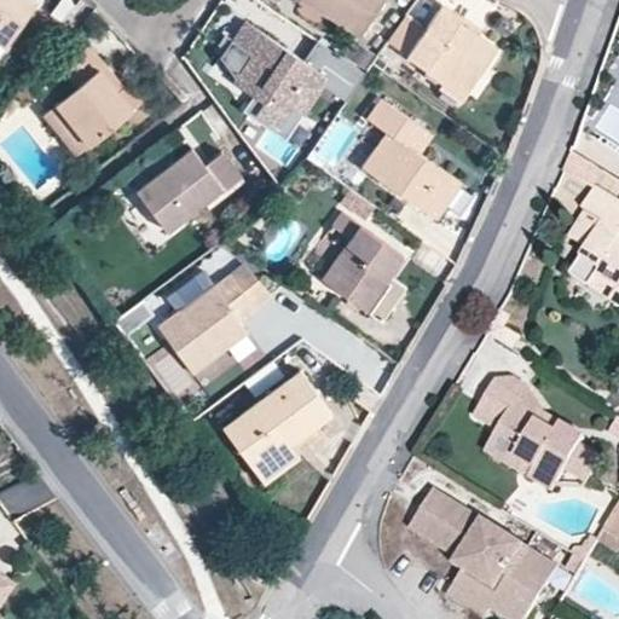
[(36,3),(32,0),(0,0),(0,44),(6,47),(36,3)]
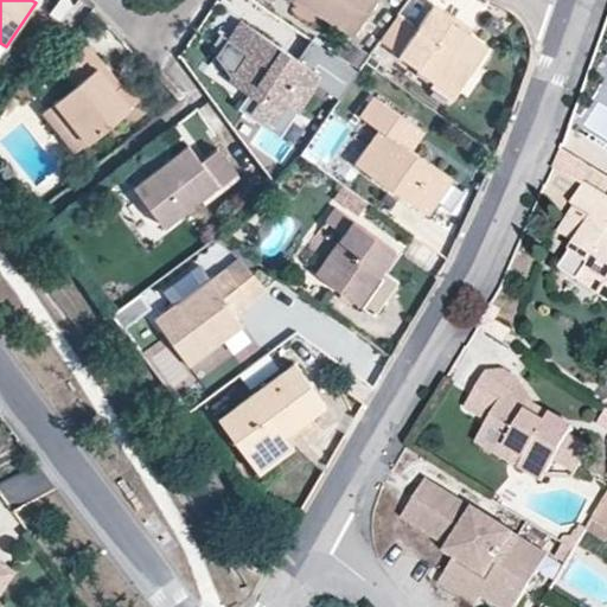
[(299,0),(353,36),(377,0),(299,0)]
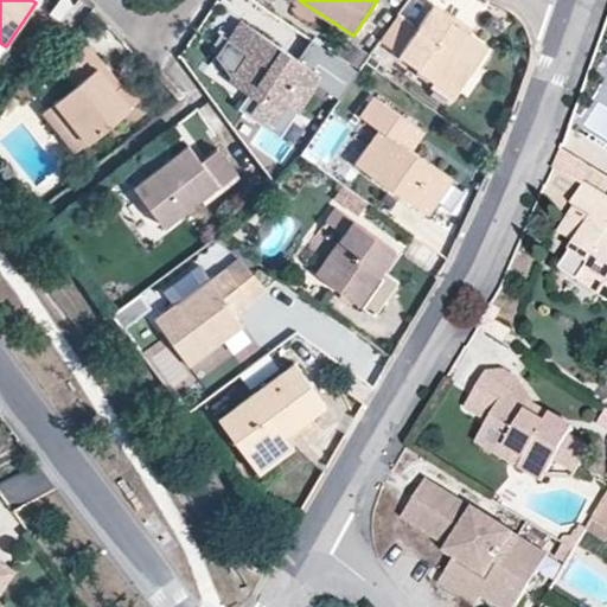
[(486,49),(468,37),(451,25),(455,18),(436,6),(403,53),(421,65),(420,69),(434,78),(453,93),(455,94),(486,49)]
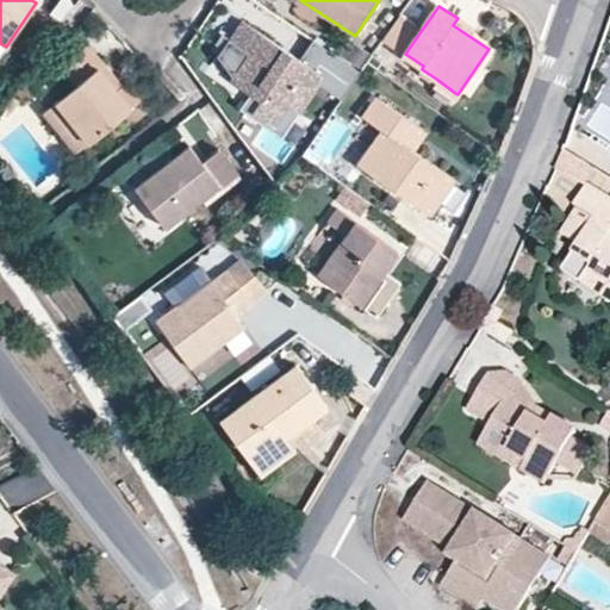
[(415,27),(399,17),(383,39),(399,50),(415,27)]
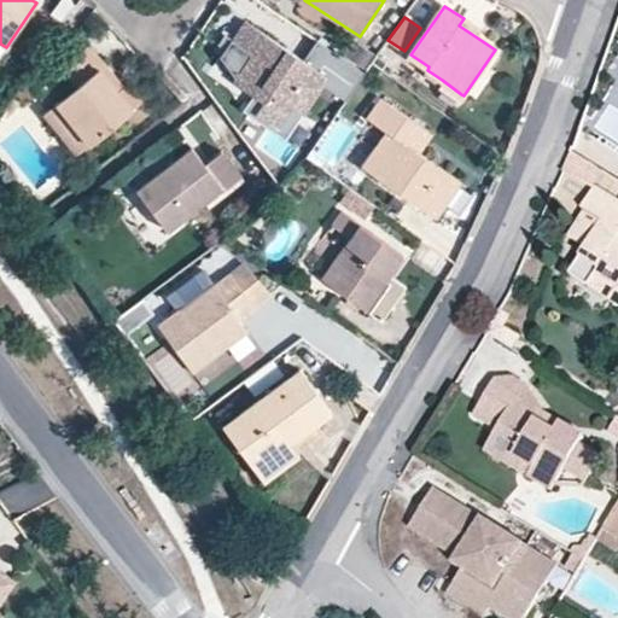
[(459,25),(477,38),(482,30),(464,18),(459,25)]
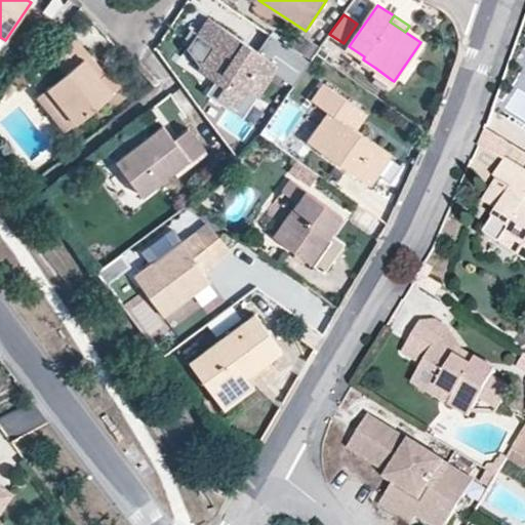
[(215,47),(200,70),(214,80),(225,87),(217,96),(238,111),(250,92),(257,98),(279,68),(210,18),(200,35),(215,47)]
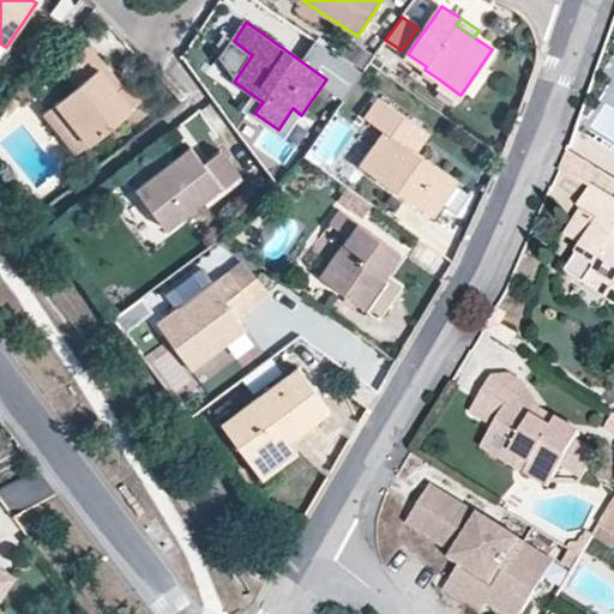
[(97,68),(103,62),(90,44),(61,68),(77,86),(44,113),(77,152),(130,108),(97,68)]
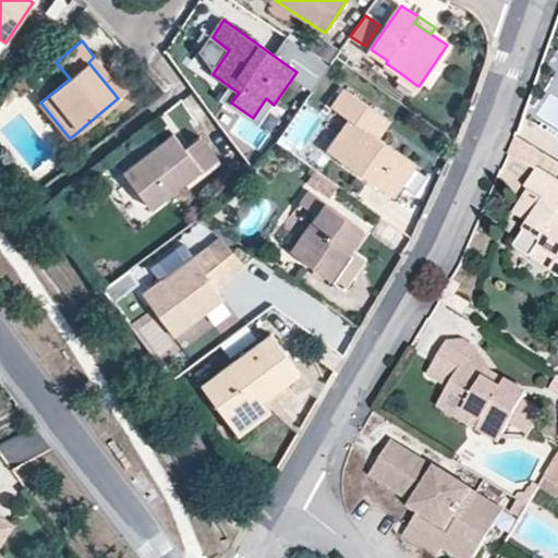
[(88,62),(118,98),(128,89),(116,74),(112,77),(94,57),(88,62)]
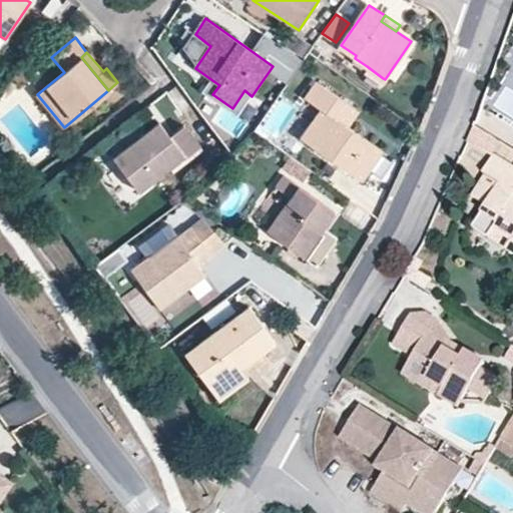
[(280,66),(291,73),(298,63),(287,56),(280,66)]
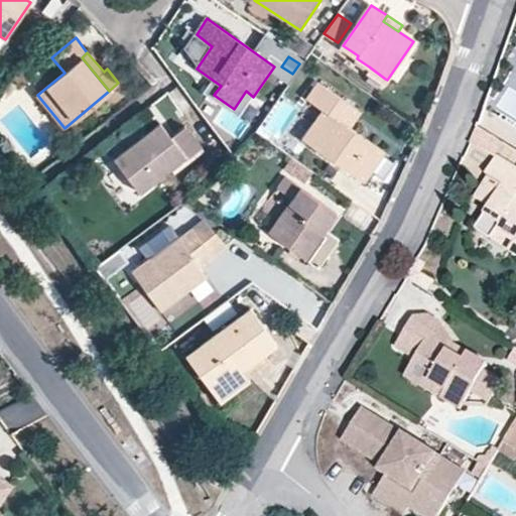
[(387,80),(385,79),(369,67),(359,80),(378,94),(387,80)]
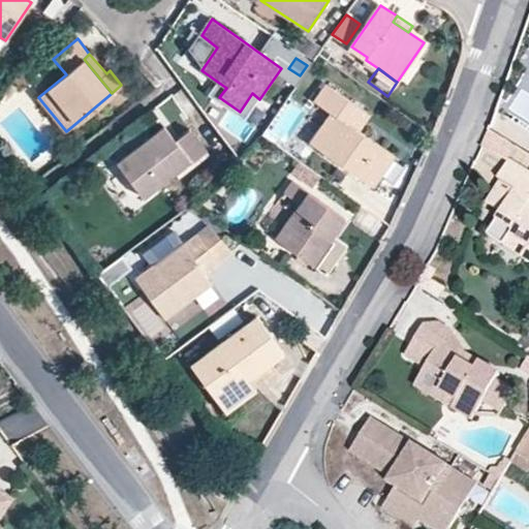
[(210,90),(219,97),(226,88),(216,81),(210,90)]
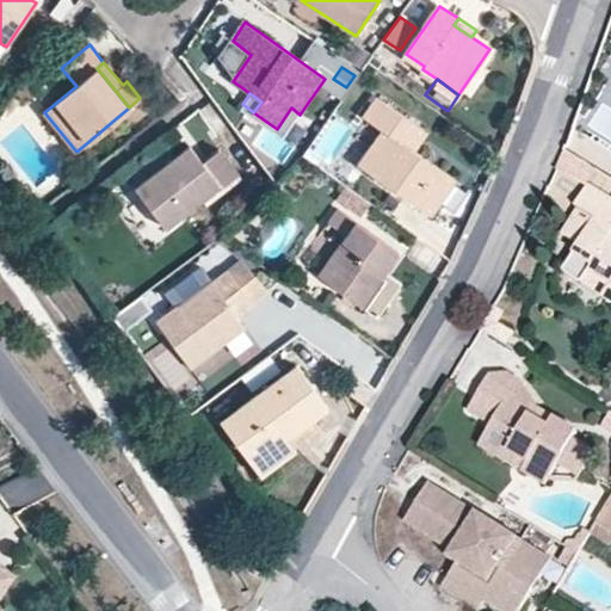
[(358,166),(430,214),(454,179),(414,152),(427,133),(375,97),(362,116),(382,130),(358,166)]
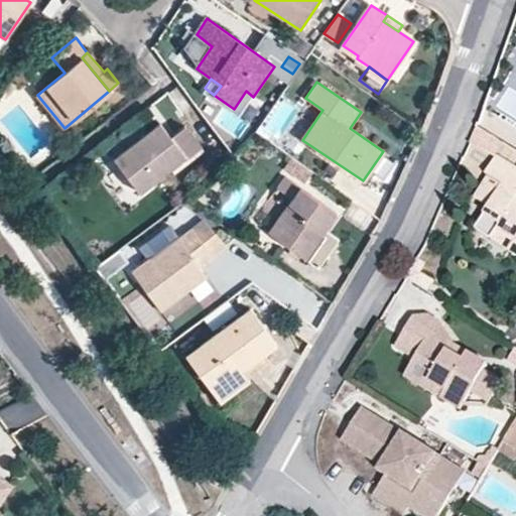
[(246,91),(234,109),(241,114),(253,97),(246,91)]
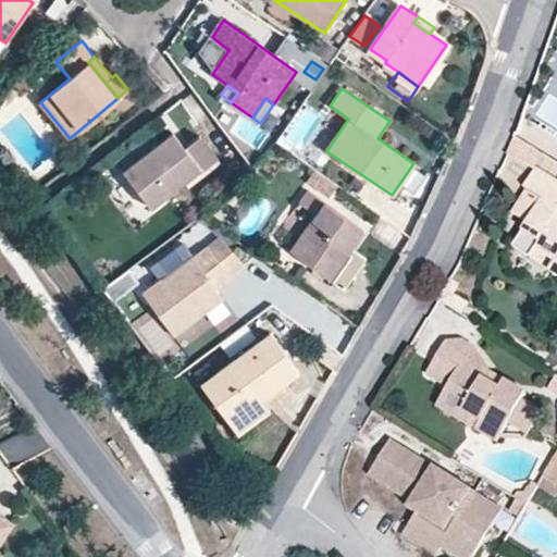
[(180,102),(165,115),(182,133),(196,121),(180,102)]
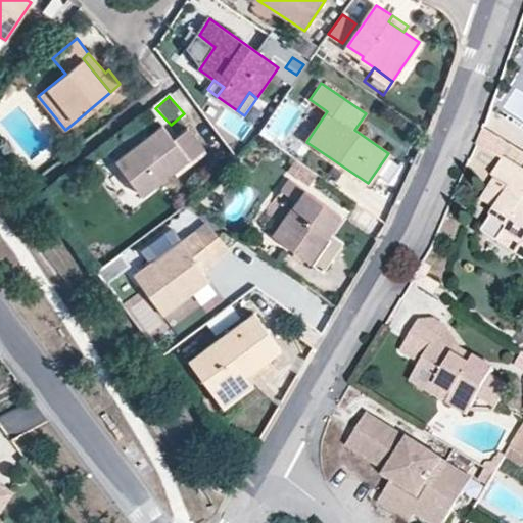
[(281,145),(304,110),(287,98),(264,134),(281,145)]
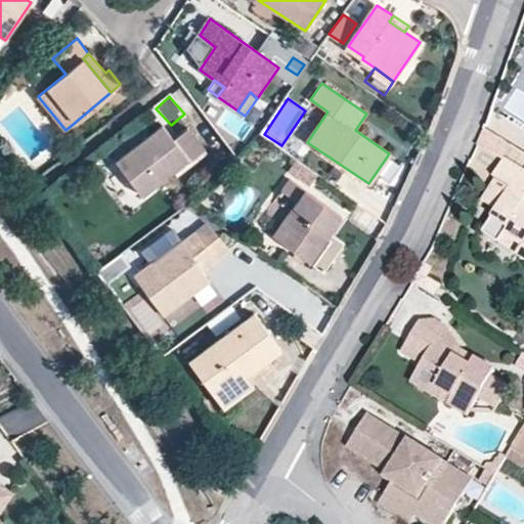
[(205,150),(188,129),(174,139),(163,125),(116,161),(142,197),(205,150)]
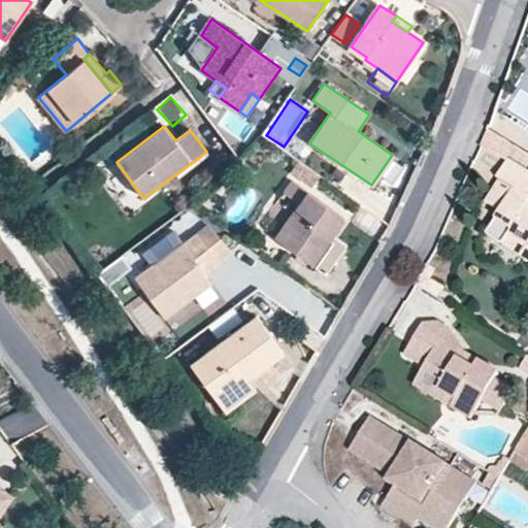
[(310,186),(319,174),(297,159),(290,170),(310,186)]
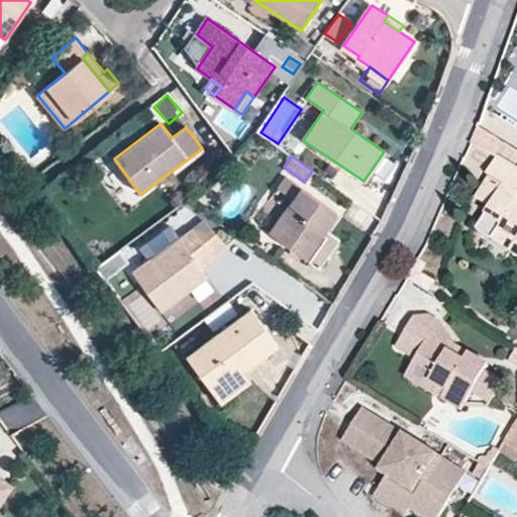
[(486,174),(505,185),(512,190),(508,197),(501,192),(486,184),(477,197),(490,206),(477,228),(503,227),(516,236),(516,241),(511,251),(516,254),(516,168),(499,157),(486,174)]
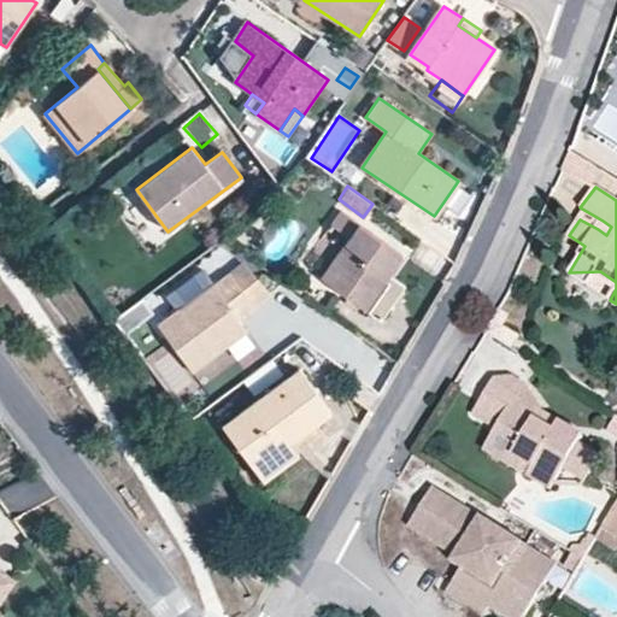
[(153,250),(169,236),(146,206),(130,219),(153,250)]
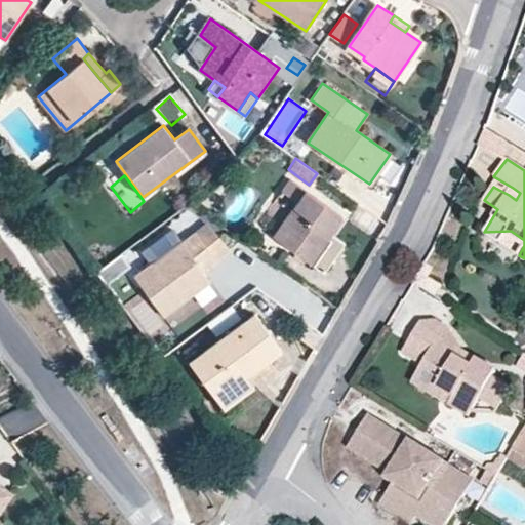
[(273,237),(323,273),(340,247),(328,238),(344,216),(290,180),(283,192),(297,203),(273,237)]
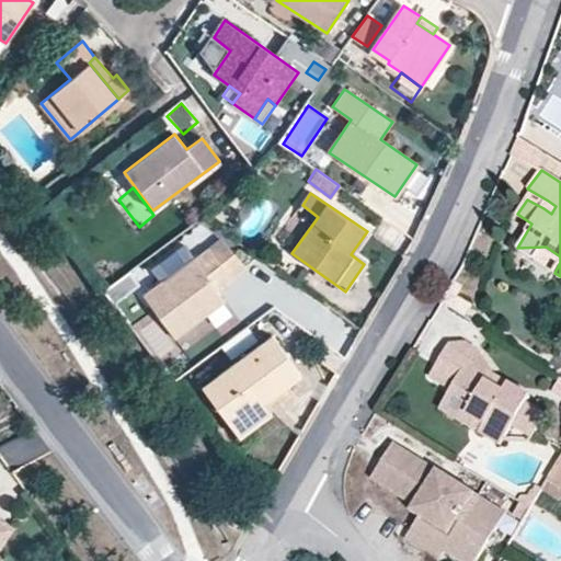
[(556,206),(548,201),(544,208),(551,214),(556,206)]
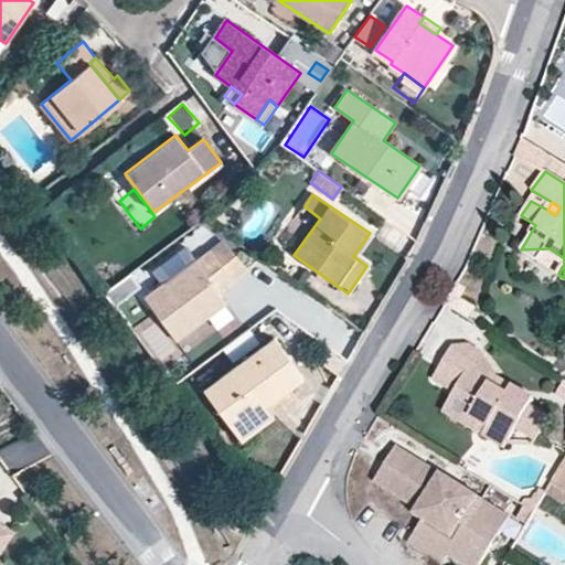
[(219,294),(248,272),(225,240),(194,262),(163,284),(145,297),(176,340),(204,319),(200,313),(222,298),(219,294)]
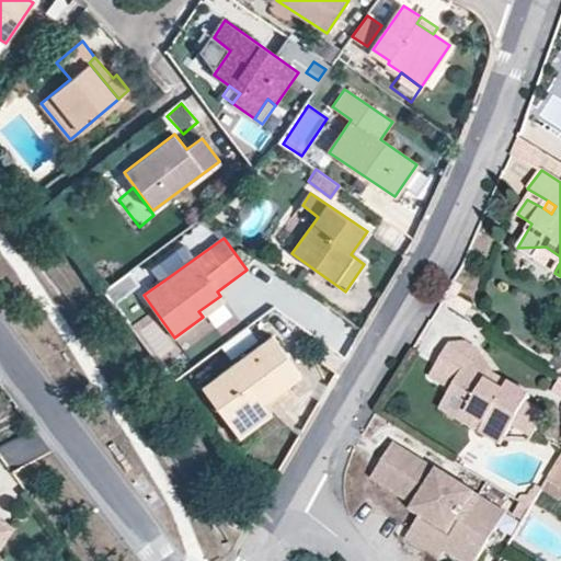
[(157,275),(162,282),(193,260),(187,252),(157,275)]
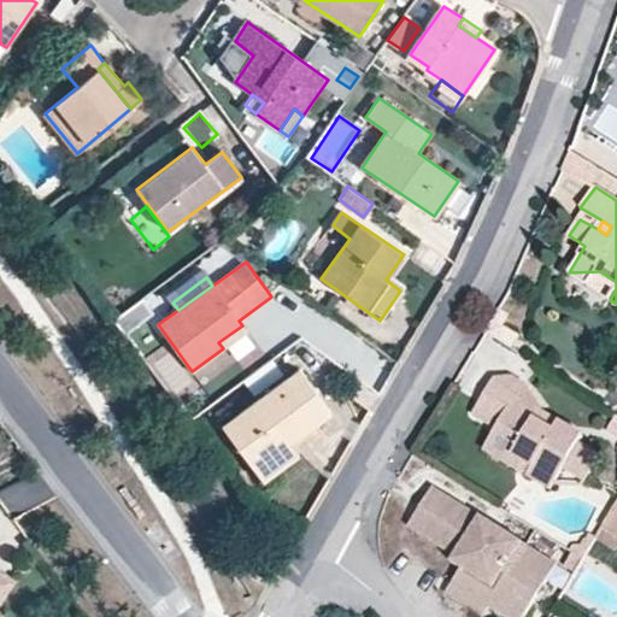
[(503,306),(487,333),(513,348),(522,334),(506,324),(512,312),(503,306)]
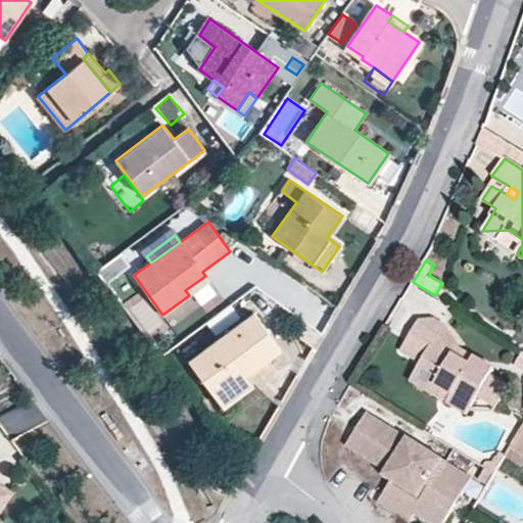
[(109,262),(97,271),(107,284),(120,275),(109,262)]
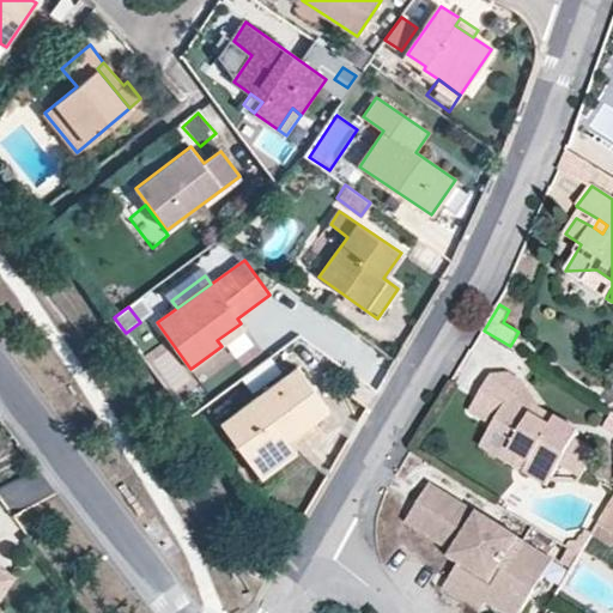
[(217,340),(222,346),(246,329),(241,323),(217,340)]
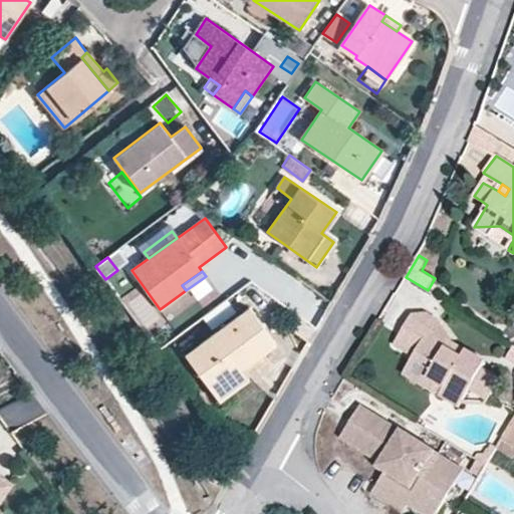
[(212,390),(241,367),(274,343),(249,308),(187,354),(212,390)]
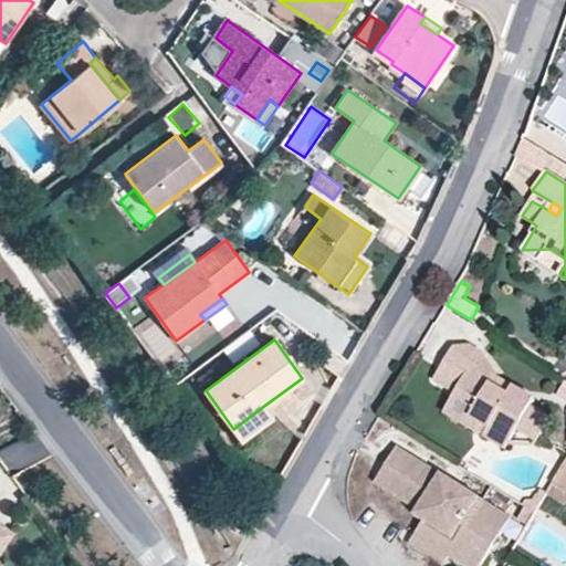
[(439,379),(482,406),(474,419),(511,442),(520,430),(541,442),(553,420),(533,408),(536,401),(515,389),(512,395),(494,384),(498,377),(477,364),(483,352),(475,347),(459,348),(439,379)]
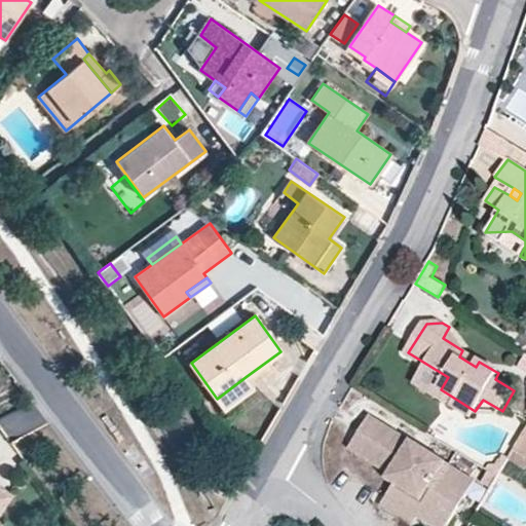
[(525,351),(523,350),(513,368),(525,375),(525,351)]
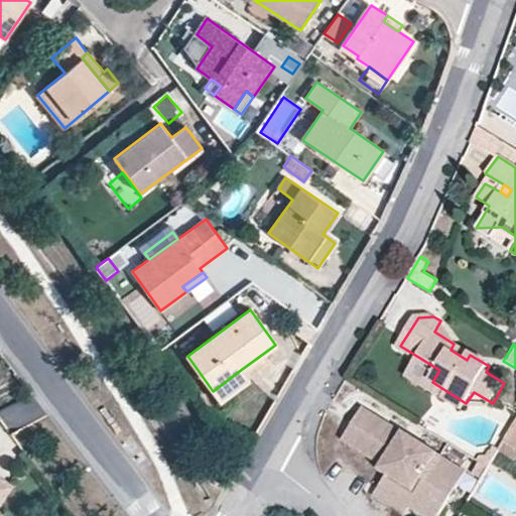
[(242,369),(213,391),(220,402),(250,380),(242,369)]
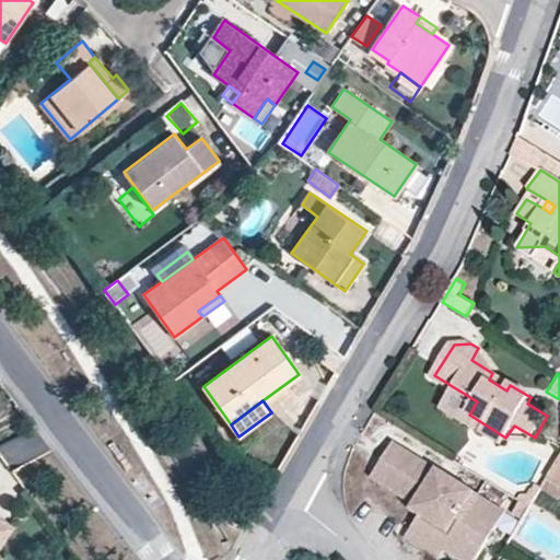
[(389,469),(381,483),(413,504),(409,512),(419,518),(412,529),(446,550),(462,559),(474,559),(505,511),(395,443),(381,465),(389,469)]
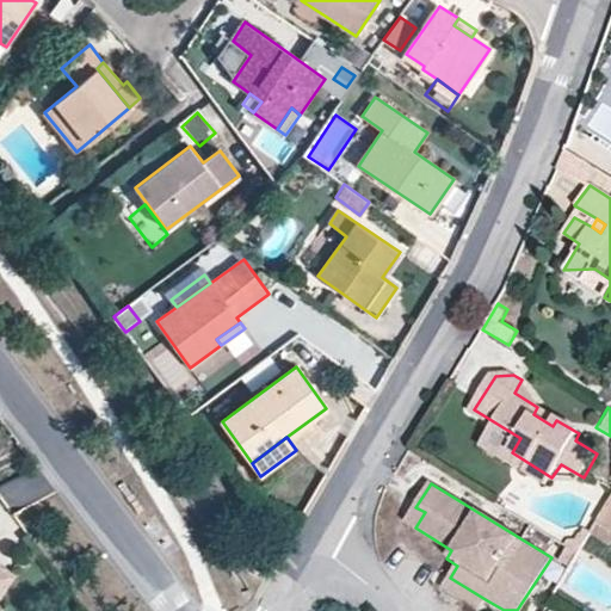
[(610,505),(594,536),(610,544),(610,505)]
